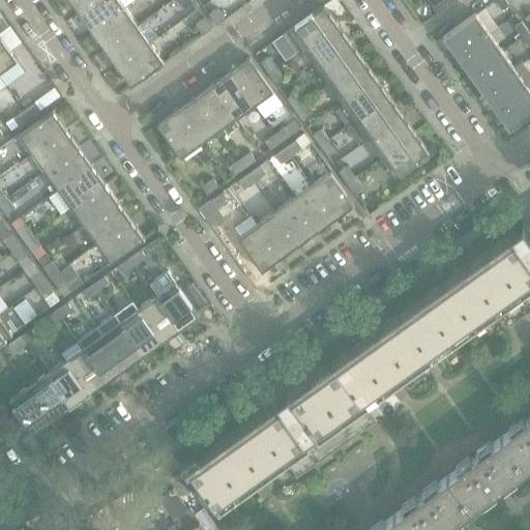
[(68,0),(78,12),(93,0),(68,0)]
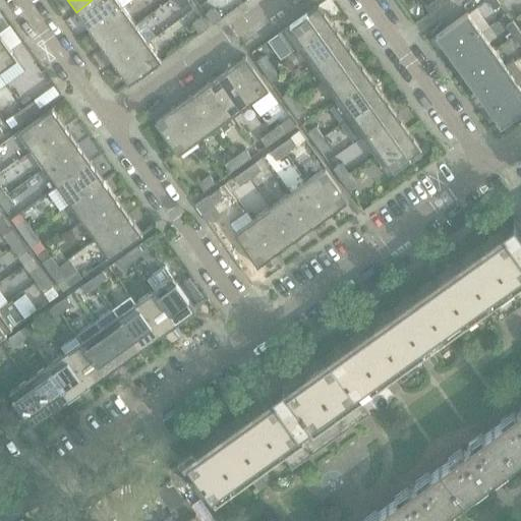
[(89,30),(122,6),(117,0),(92,0),(76,12),(89,30)]
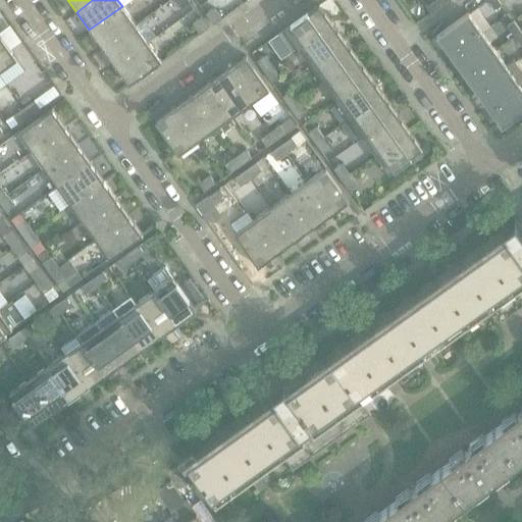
[(440,6),(435,0),(433,0),(425,6),(430,13),(440,6)]
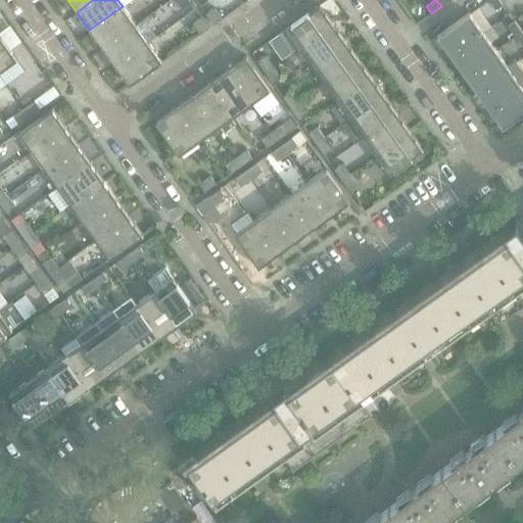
[(502,4),(498,0),(488,0),(495,9),(502,4)]
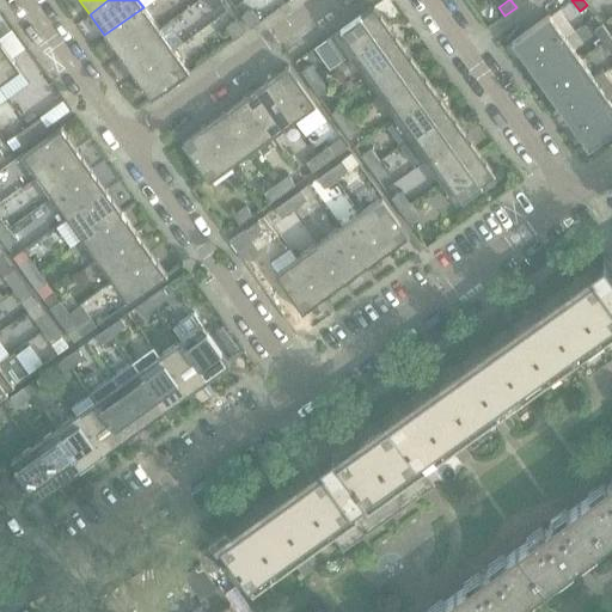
[(340,60),(349,54),(387,25),(373,5),(325,38),(340,60)]
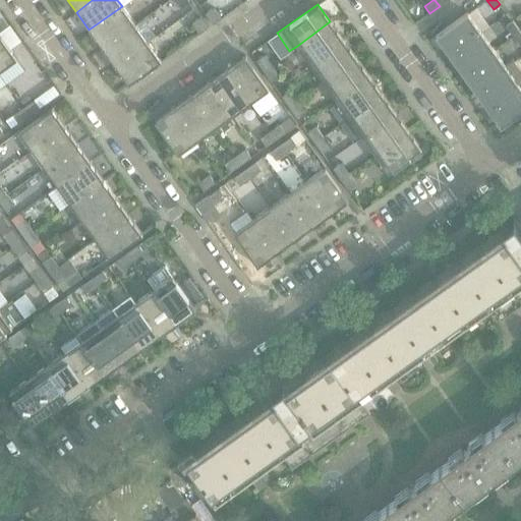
[(102,48),(135,24),(122,6),(89,30),(102,48)]
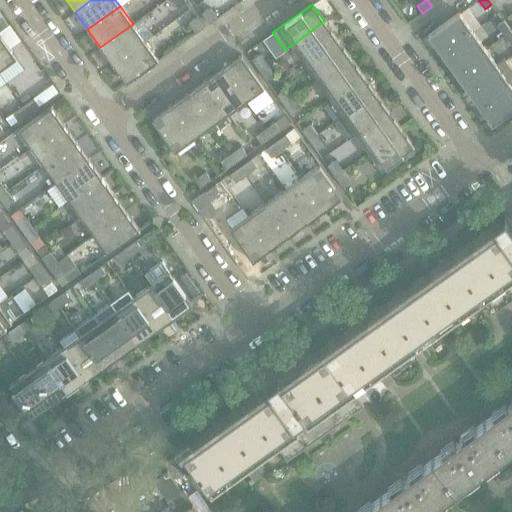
[(217,18),(209,7),(201,13),(208,24),(217,18)]
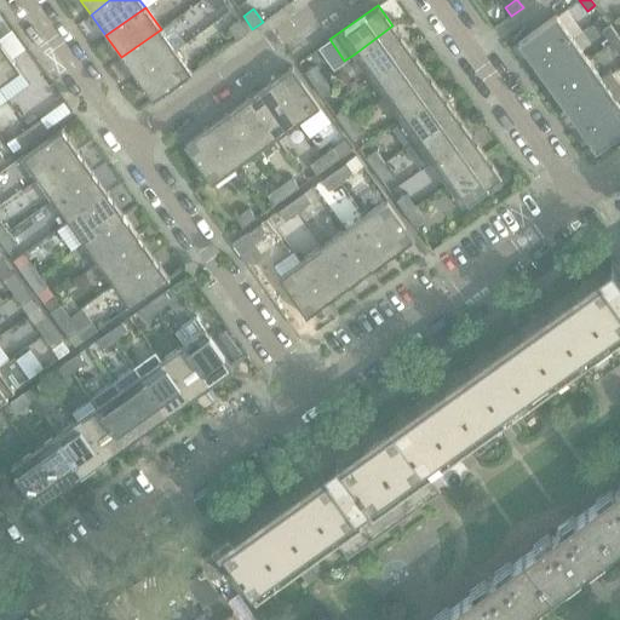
[(533,65),(572,38),(556,15),(517,42),(533,65)]
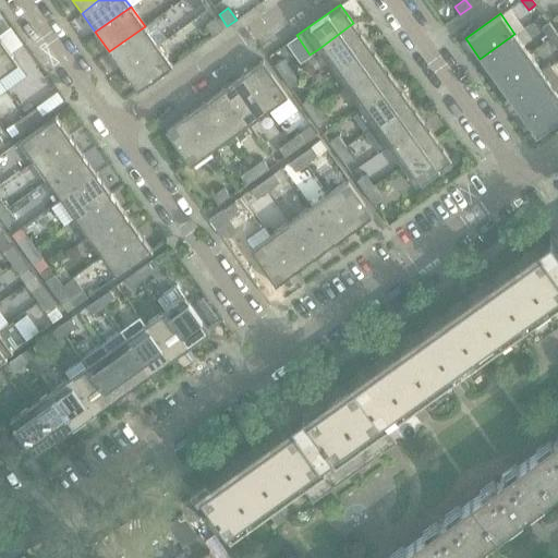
[(222,29),(214,17),(205,25),(213,36),(222,29)]
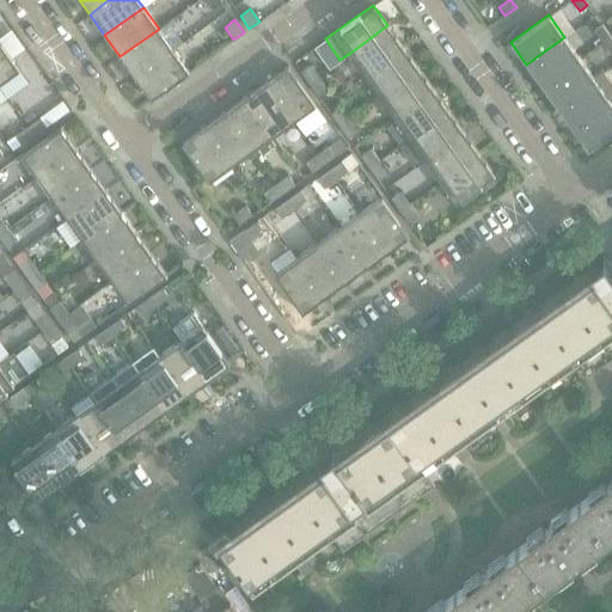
[(610,37),(601,24),(601,25),(594,30),(603,42),(610,37)]
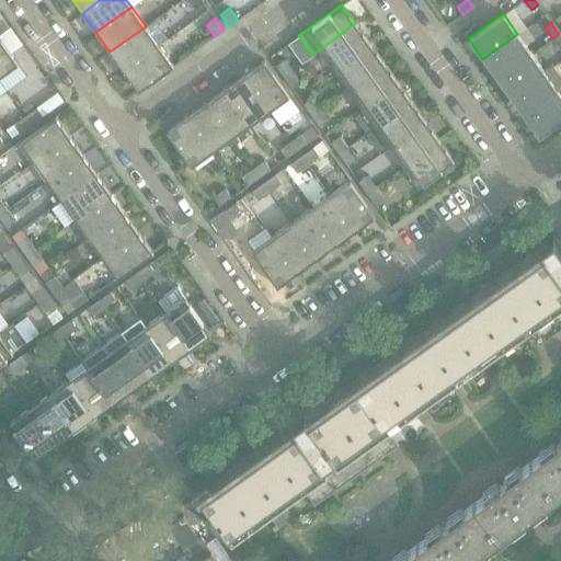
[(334,68),(369,43),(355,23),(320,49),(334,68)]
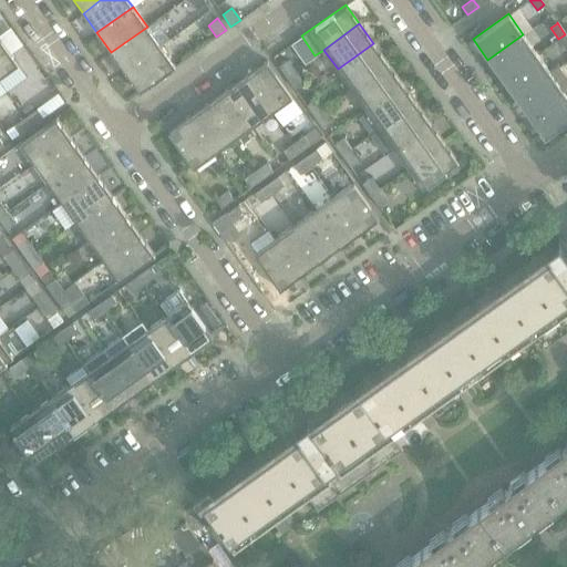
[(125,72),(161,47),(147,27),(111,52),(125,72)]
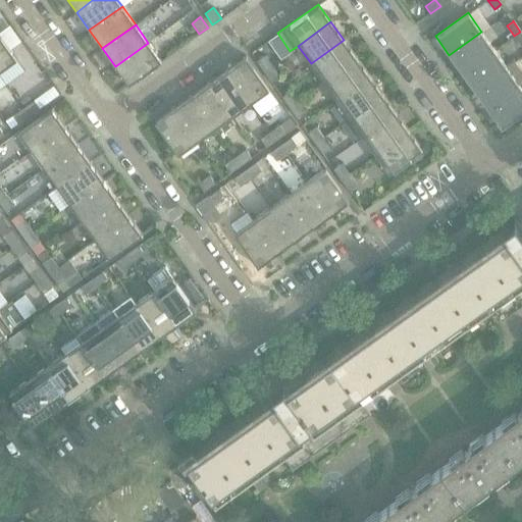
[(462,72),(494,50),(481,32),(449,55),(462,72)]
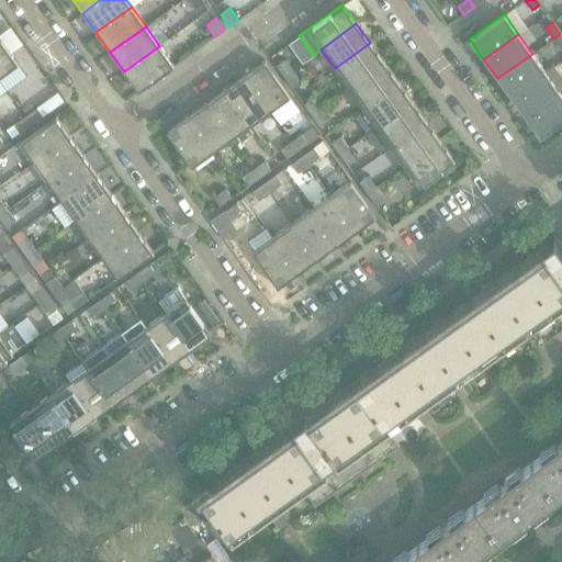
[(0,75),(18,63),(0,37),(0,75)]
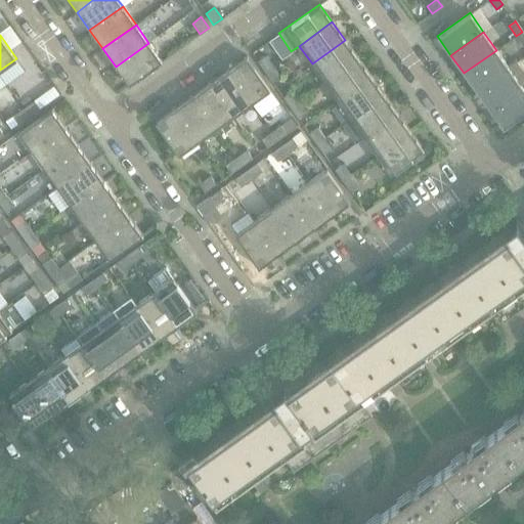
[(324,82),(358,58),(345,40),(312,63),(324,82)]
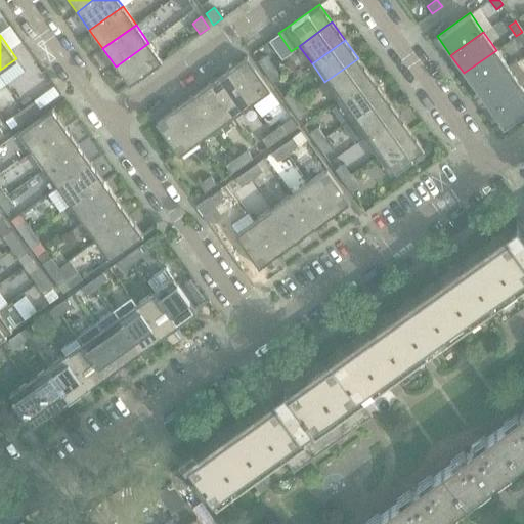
[(129,85),(162,61),(148,43),(116,67),(129,85)]
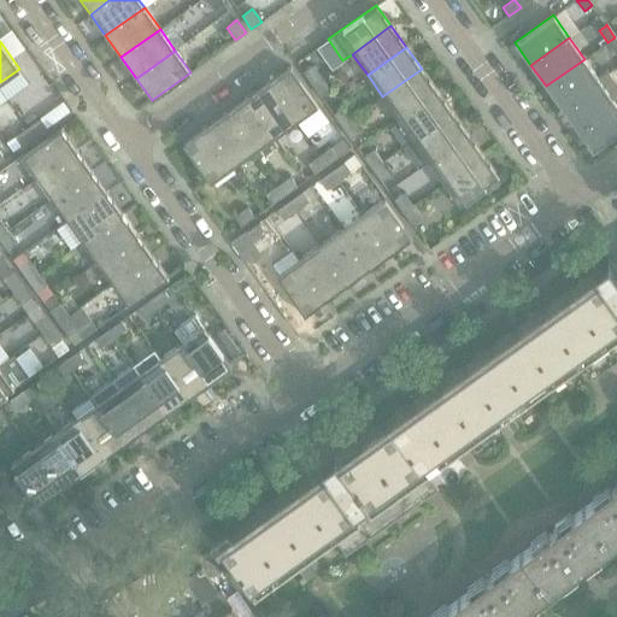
[(599,78),(585,59),(546,86),(562,107),(600,80),(599,78)]
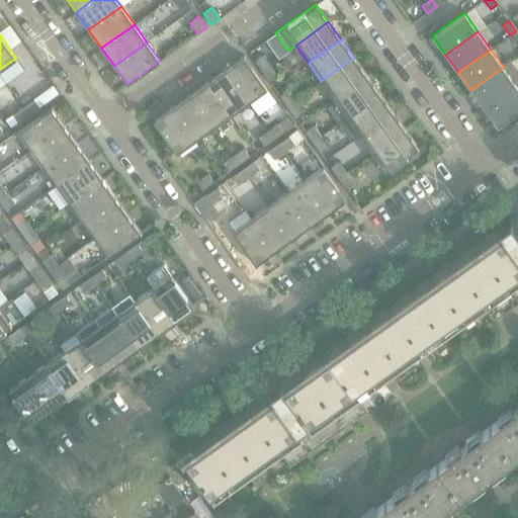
[(270,65),(263,54),(254,60),(262,71),(270,65)]
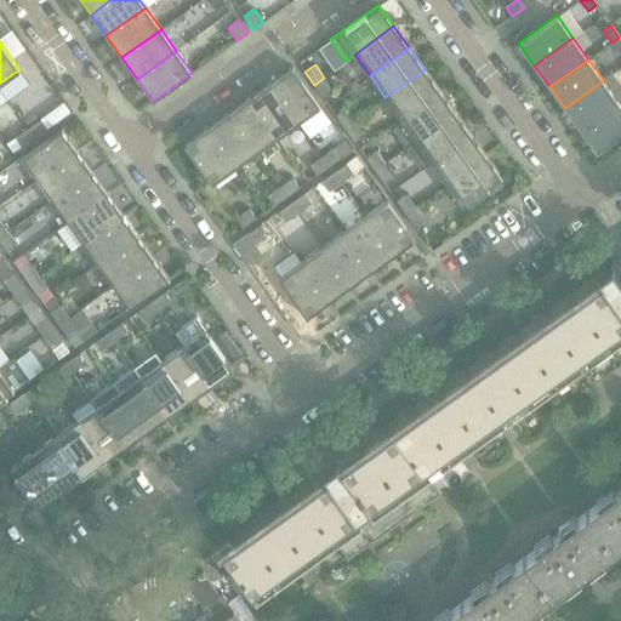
[(320,106),(292,67),(269,83),(298,121),(320,106)]
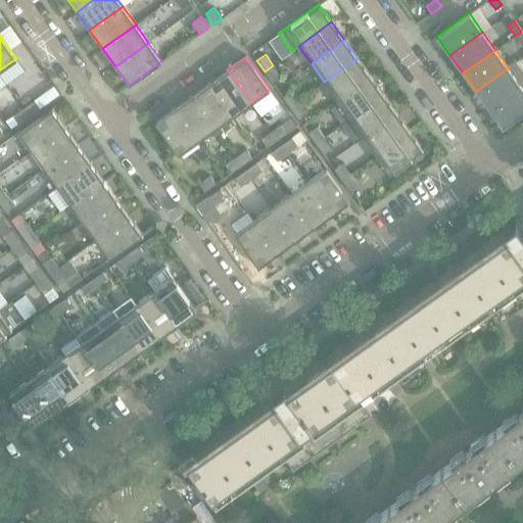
[(337,100),(371,77),(358,58),(324,82),(337,100)]
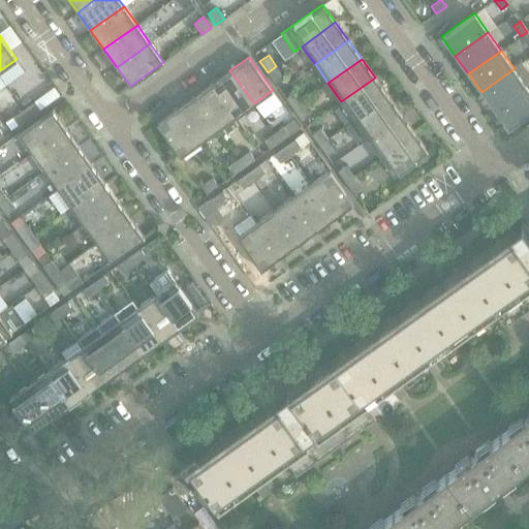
[(528,87),(528,86),(528,71),(522,61),(514,67),(515,68),(481,92),(494,110),(527,87),(528,87)]
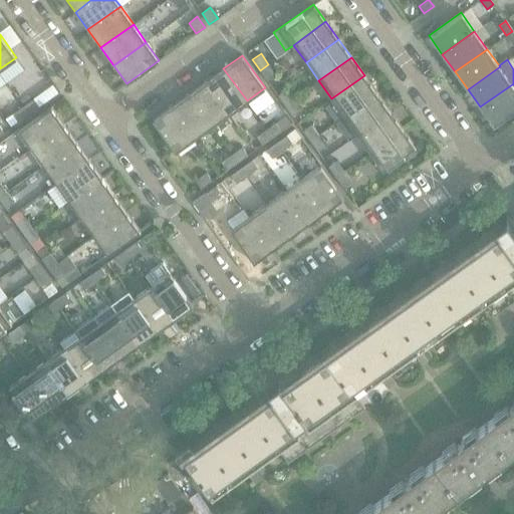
[(275,74),(268,64),(260,70),(267,80),(275,74)]
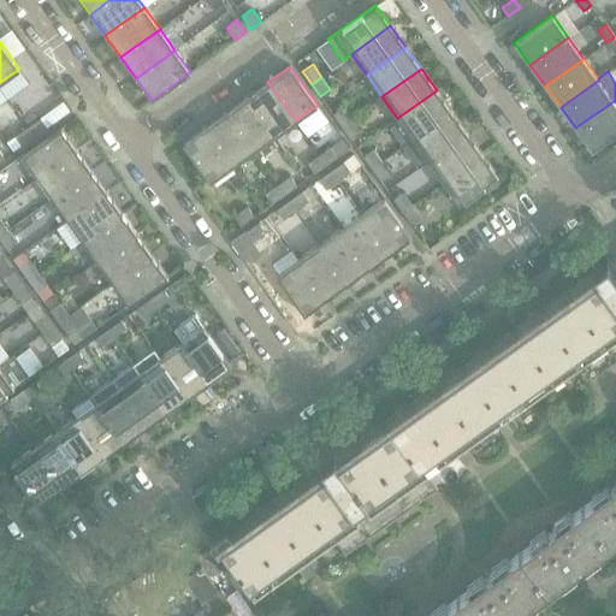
[(296,120),(267,82),(247,96),(274,136),(296,120)]
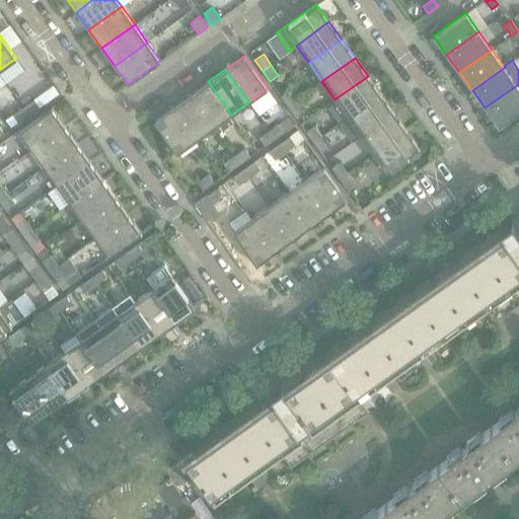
[(348,118),(380,94),(368,76),(335,99),(348,118)]
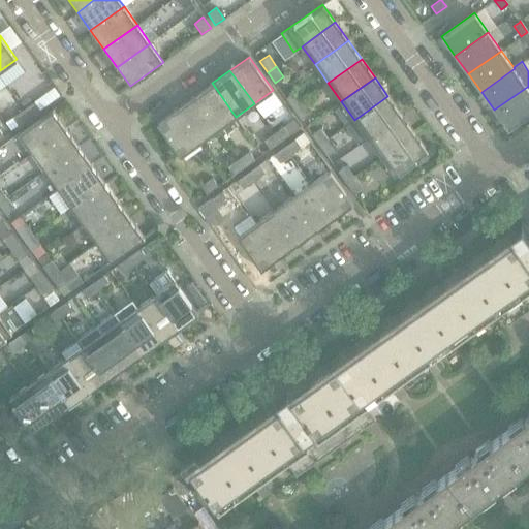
[(236,117),(212,83),(193,96),(217,130),(236,117)]
